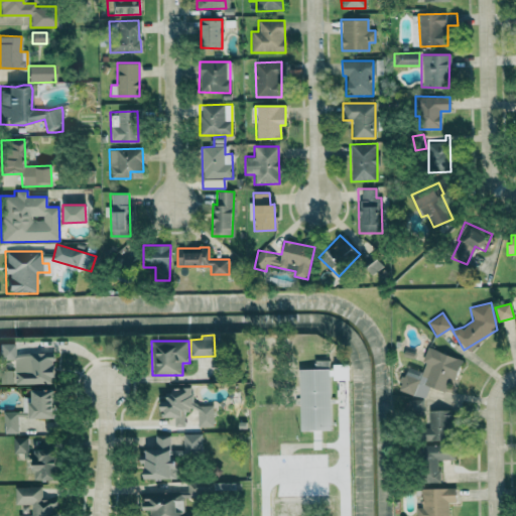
[(12,354),(12,344),(0,344),(0,360),(14,360),(14,371),(0,370),(0,384),(53,384),(53,354),(12,354)]
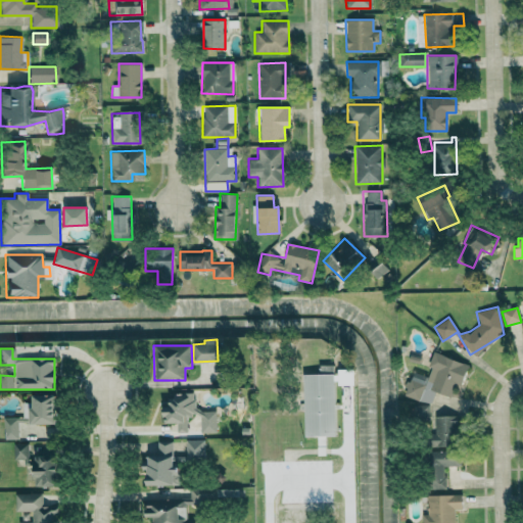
[(434,392),(449,397),(454,385),(461,387),(468,365),(432,352),(427,368),(430,369),(426,380),(410,375),(403,395),(430,405),(434,392)]
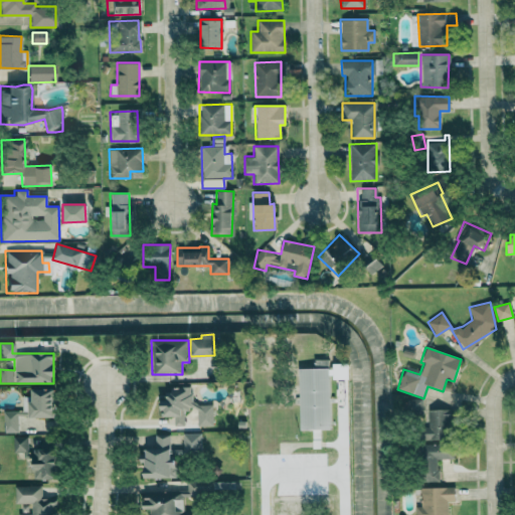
[(298,368),(300,430),(330,428),(329,378),(348,378),(348,363),(330,363),(330,359),(314,359),(314,368),(298,368)]
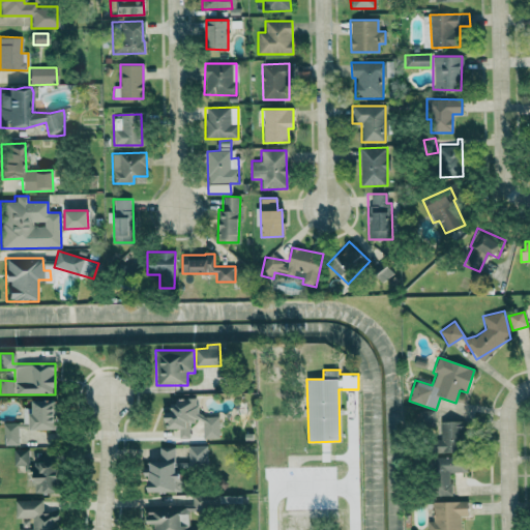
[(218,416),(197,416),(196,398),(176,398),(176,408),(165,409),(165,429),(178,429),(179,438),(188,438),(188,422),(202,422),(202,438),(218,438),(218,416)]
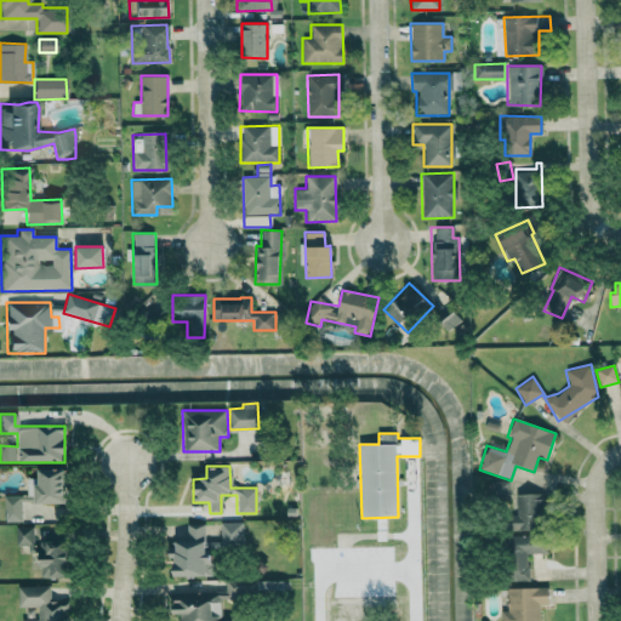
[(64,502),(64,468),(36,468),(36,485),(33,485),(33,503),(64,502)]
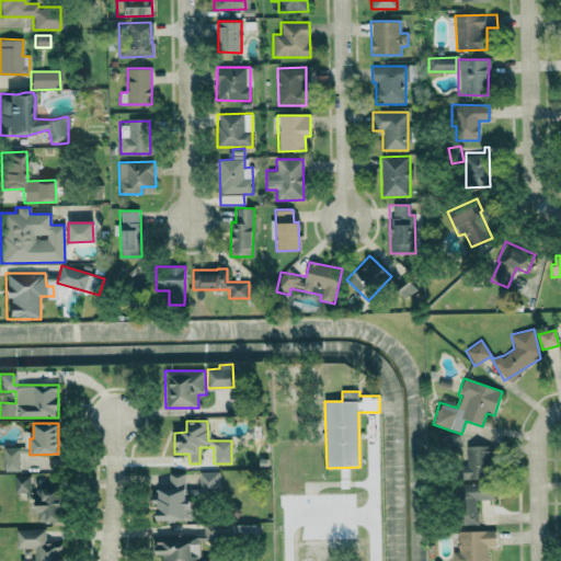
[(459,456),(460,435),(444,435),(443,456),(459,456)]
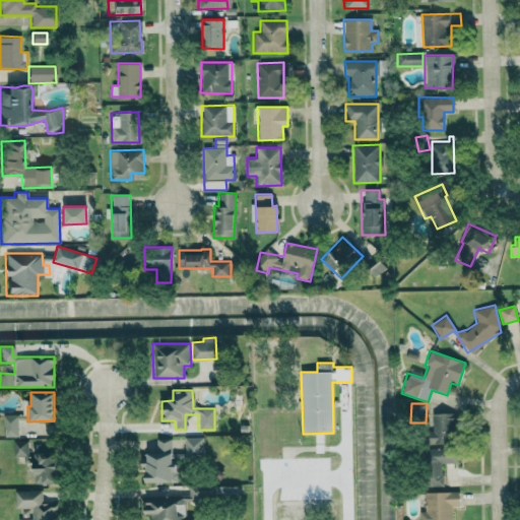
[(432,433),(425,433),(424,444),(454,444),(454,414),(432,413),(432,433)]
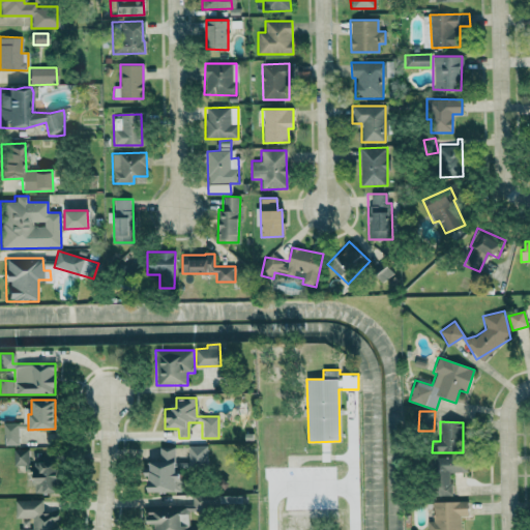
[(2,445),(18,445),(18,422),(2,422),(2,445)]
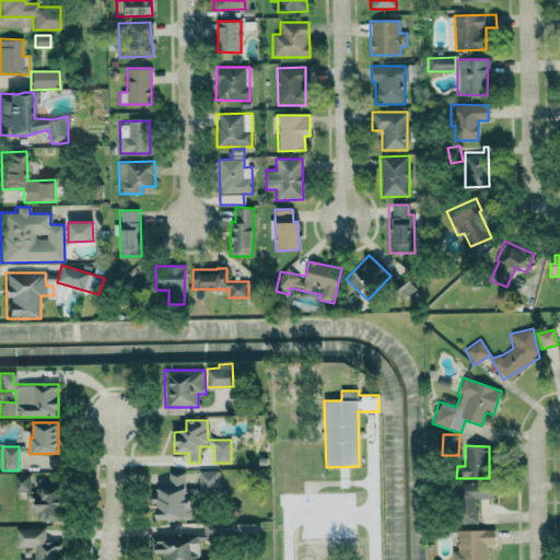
[(199,470),(198,494),(219,494),(219,470),(199,470)]
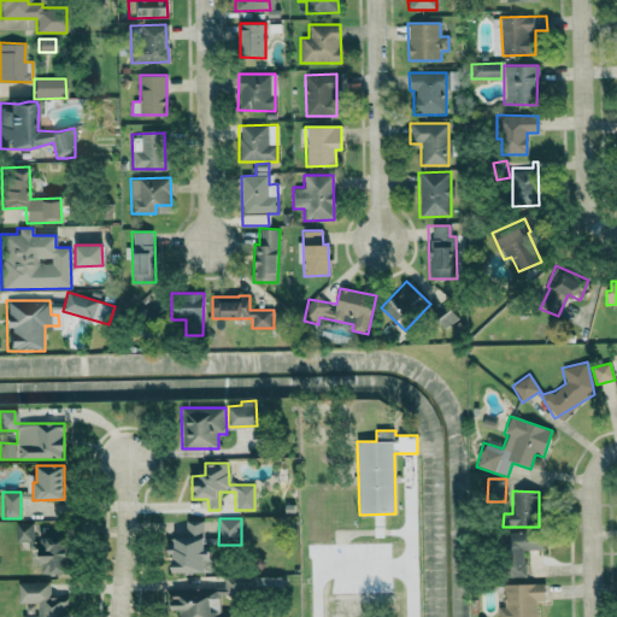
[(170,573),(211,573),(211,552),(203,552),(203,521),(186,521),(186,538),(174,536),(174,550),(170,550),(170,573)]
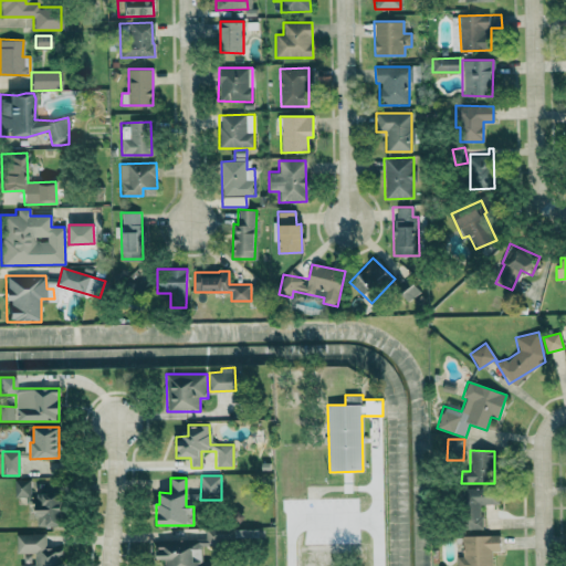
[(30,479),(13,480),(14,498),(30,496),(30,479)]
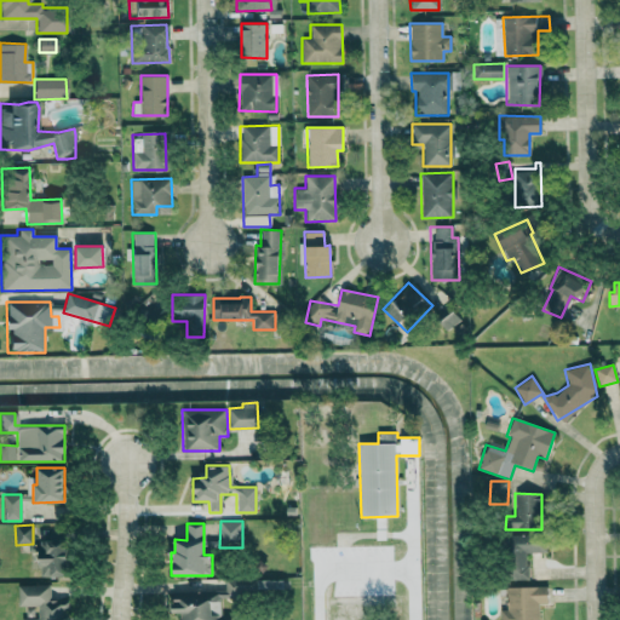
[(504,580),(528,580),(528,554),(546,554),(546,534),(504,534),(504,580)]
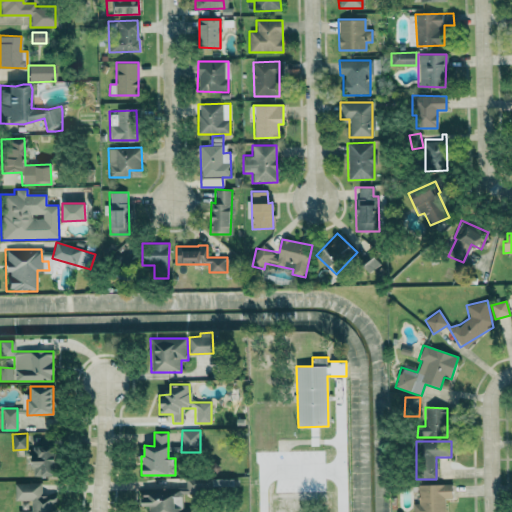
[(55,446),(36,445),(36,457),(32,457),(32,475),(54,476),(55,446)]
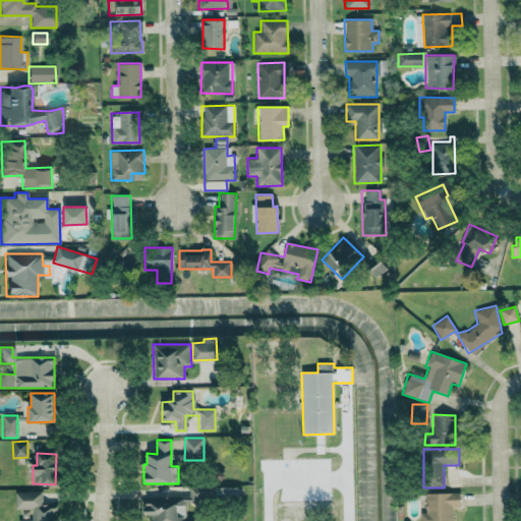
[(215,487),(216,497),(236,497),(236,487),(215,487)]
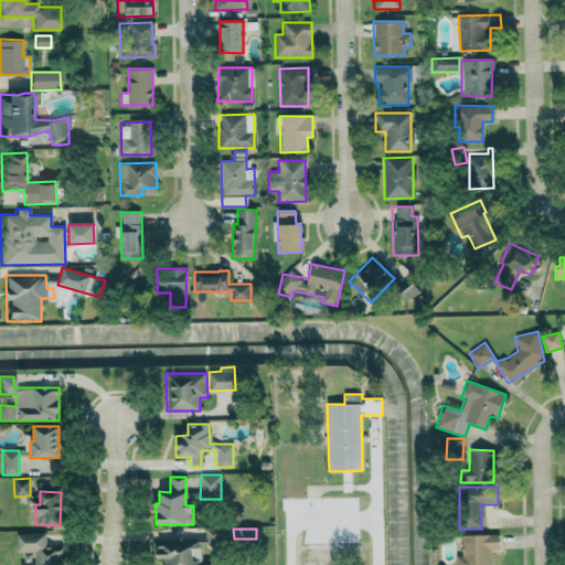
[(19,564),(57,564),(59,546),(44,546),(44,534),(16,533),(16,553),(33,553),(33,564),(20,563),(19,564)]
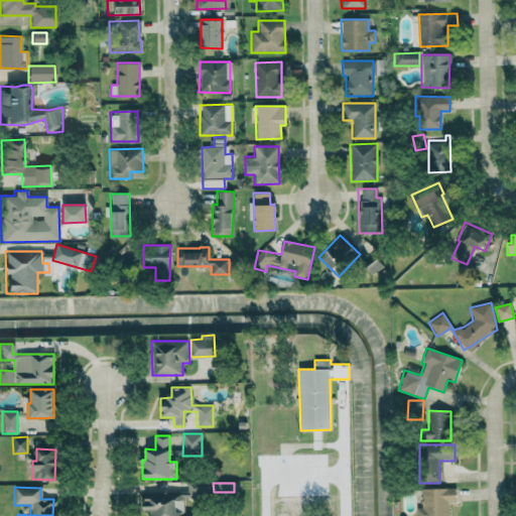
[(455,488),(420,489),(421,508),(416,508),(415,515),(447,515),(447,502),(455,502),(455,488)]
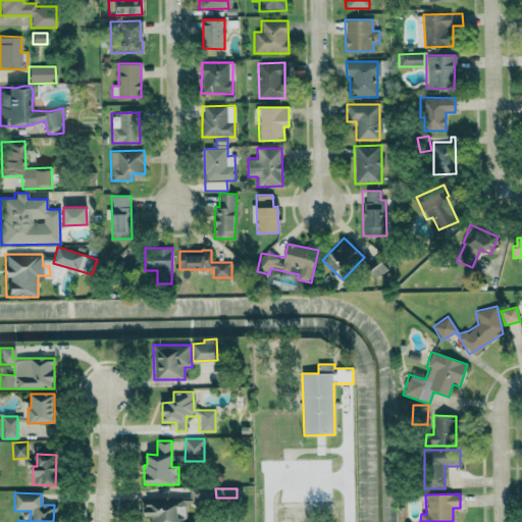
[(145,498),(145,516),(150,516),(150,521),(198,521),(198,519),(186,518),(186,499),(145,498)]
